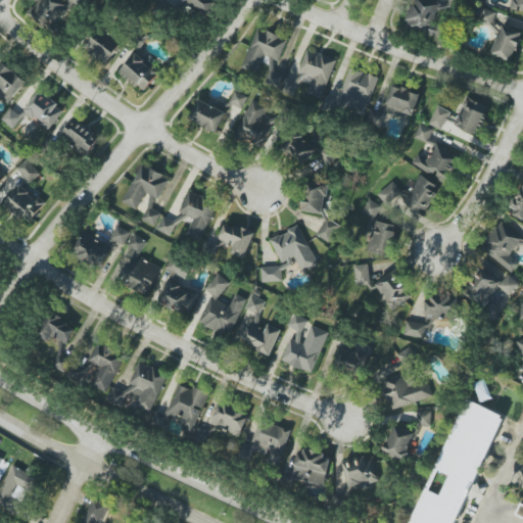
[(68,0),(66,4),(57,0),(36,0),(29,16),(50,28),(56,15),(63,19),(68,9),(83,15),(90,0),(68,0)]
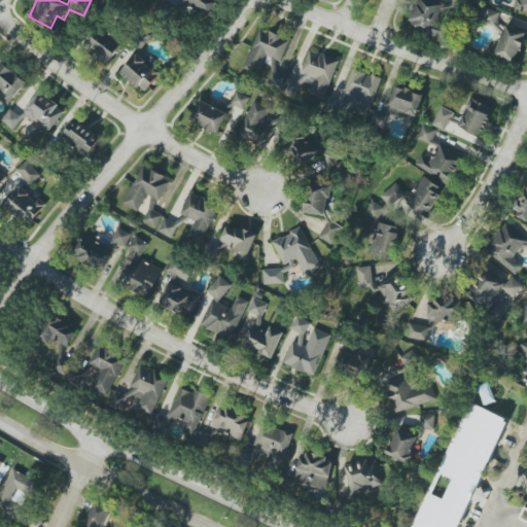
[(181,0),(180,2),(211,14),(217,0),(181,0)]
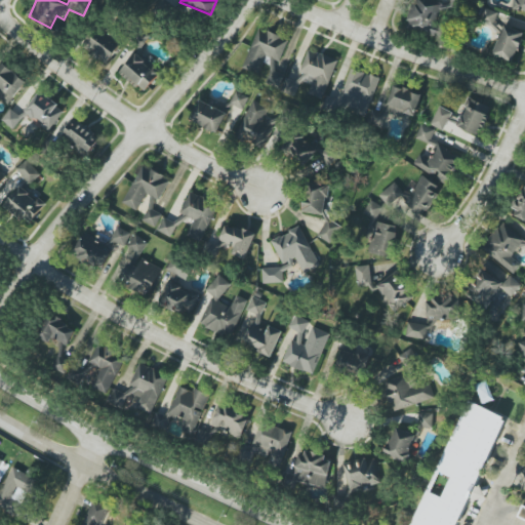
[(408,28),(444,40),(448,40),(452,30),(440,25),(439,9),(473,6),(472,0),(450,0),(449,3),(443,4),(431,0),(413,0),(407,21),(408,28)]
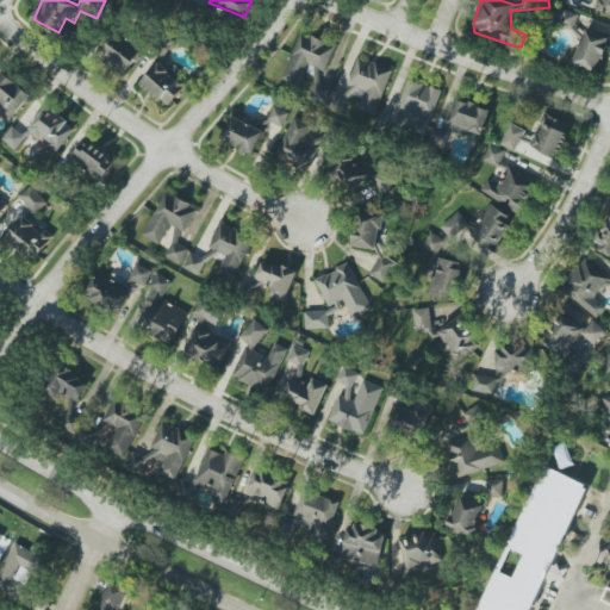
[(609,0),(599,0),(597,11),(609,13),(609,0)]
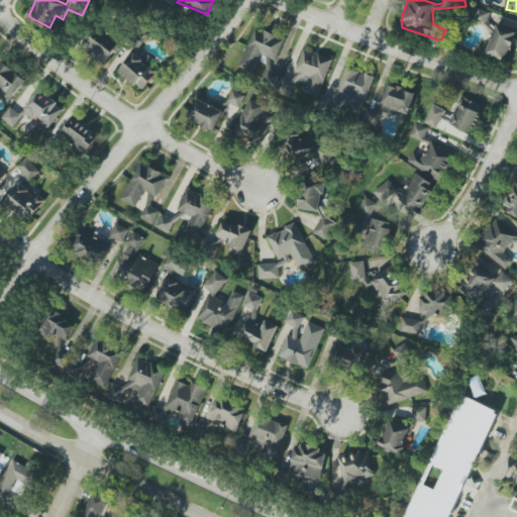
[(491,12),(478,8),(473,21),(486,26),(491,12)]
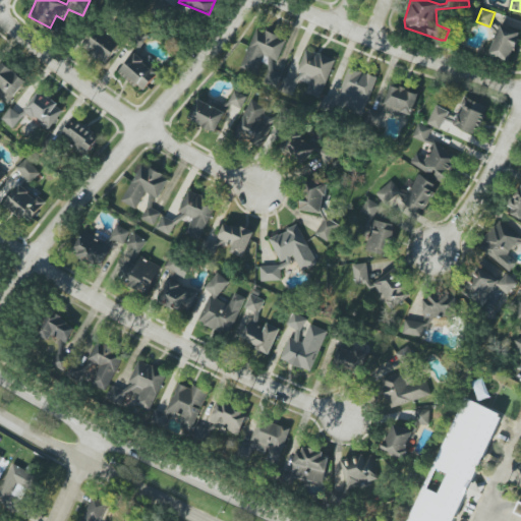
[(510,61),(520,32),(501,24),(490,54),(510,61)]
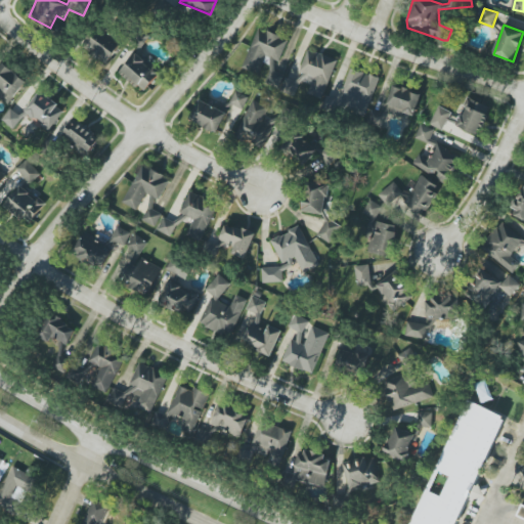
[(288,38),(257,28),(244,69),(264,76),(262,82),(279,88),(284,75),(276,72),(288,38)]
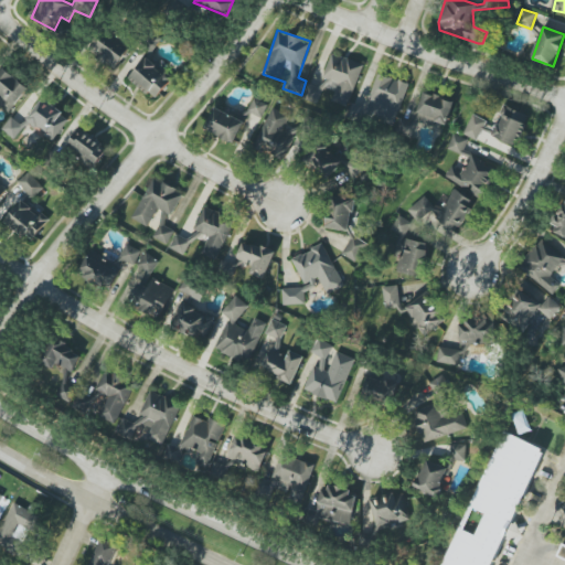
[(116,70),(130,46),(104,31),(89,53),(116,70)]
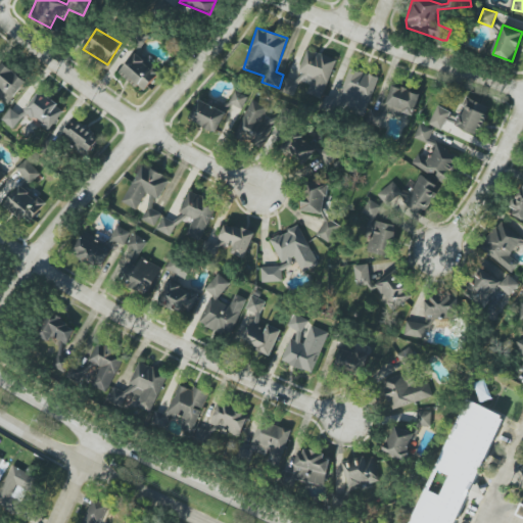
[(336,59),(307,49),(298,73),(300,73),(297,83),(285,79),(281,91),(294,96),(298,83),(310,87),(306,94),(322,99),(336,59)]
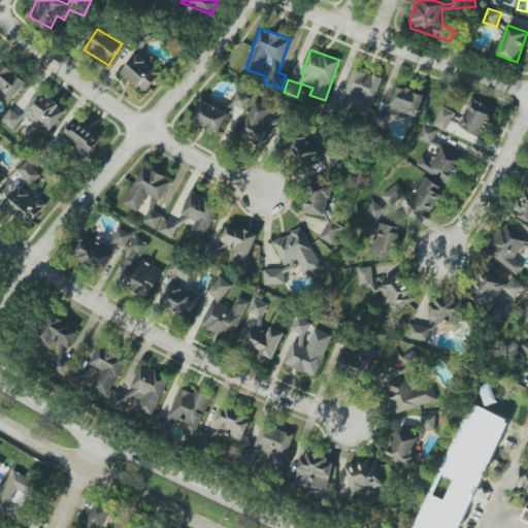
[(122,71),(145,93),(161,74),(137,54),(122,71)]
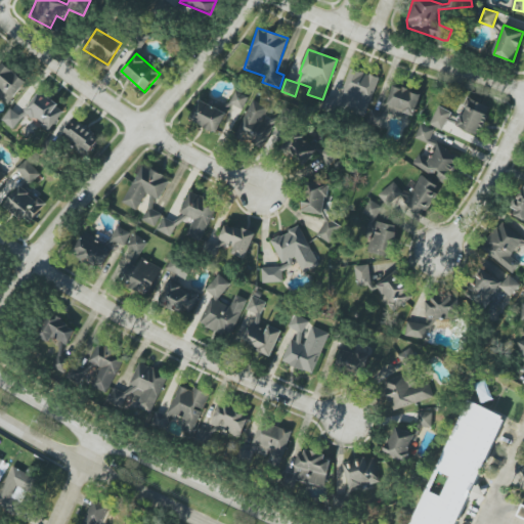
[(0,97),(8,104),(27,83),(4,62),(0,67),(0,97)]
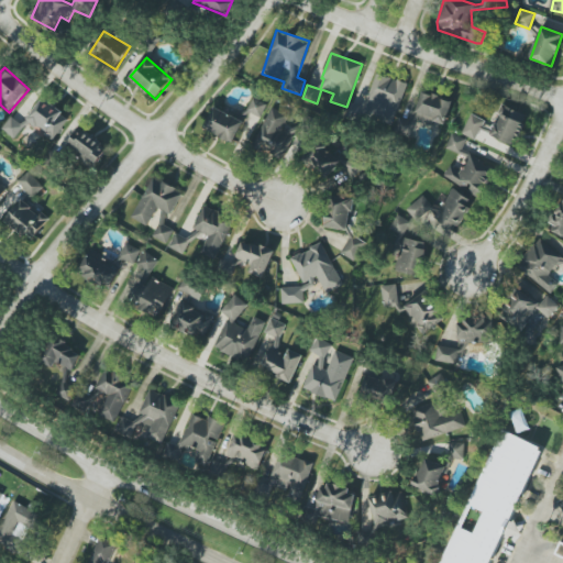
[(414,124),(442,132),(451,100),(422,91),(414,124)]
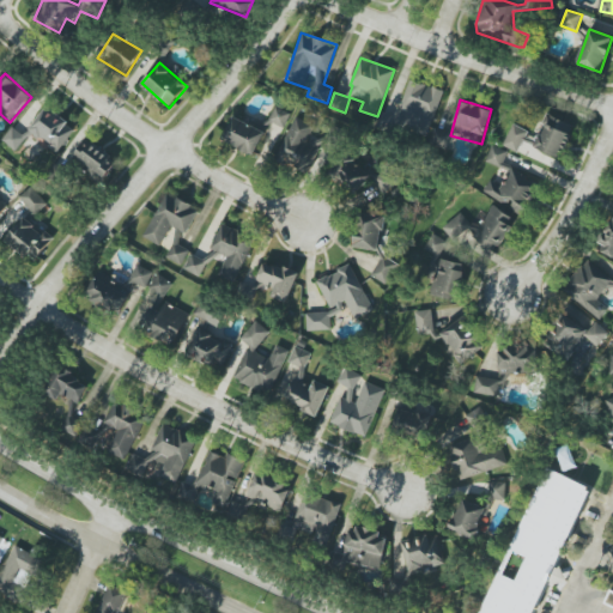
[(291,114),(275,105),(268,121),(284,128),(291,114)]
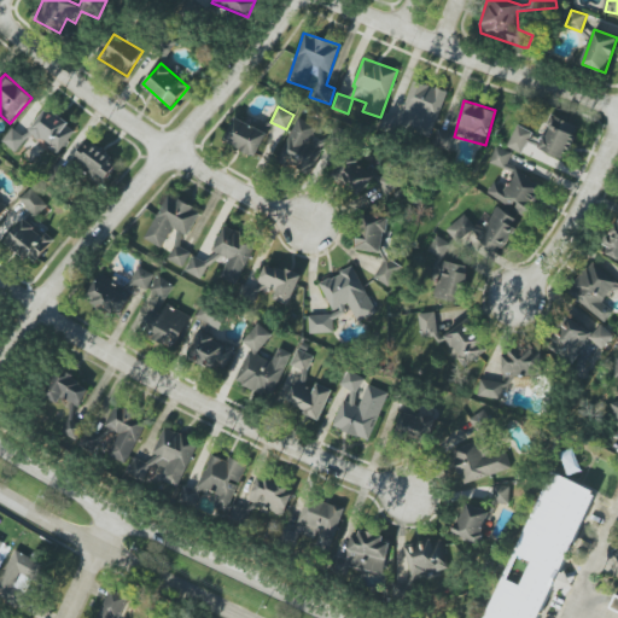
[(13,128),(3,141),(16,152),(31,134),(57,155),(76,130),(48,108),(24,136),(13,128)]
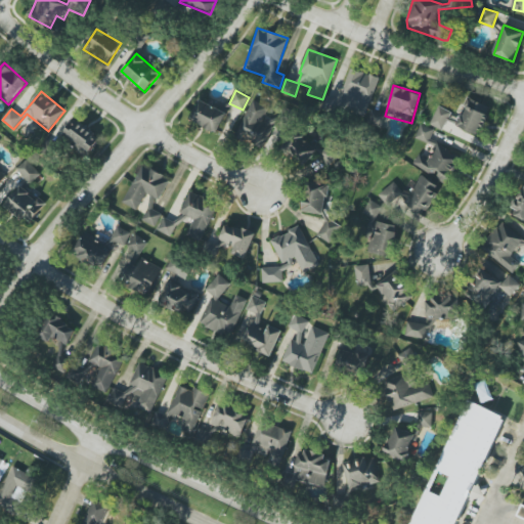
[(457,126),(479,135),(490,107),(470,98),(457,126)]
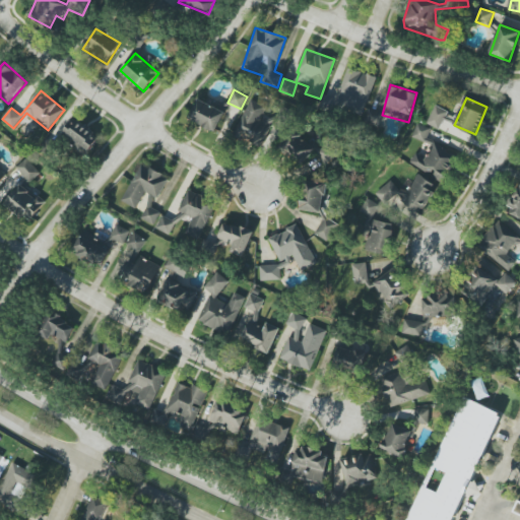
[(189,120),(216,131),(225,111),(197,100),(189,120)]
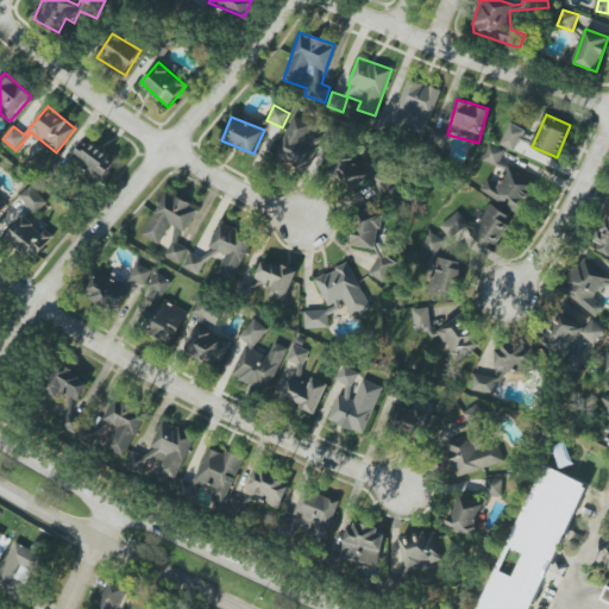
[(523,129),(509,124),(500,145),(514,151),(523,129)]
